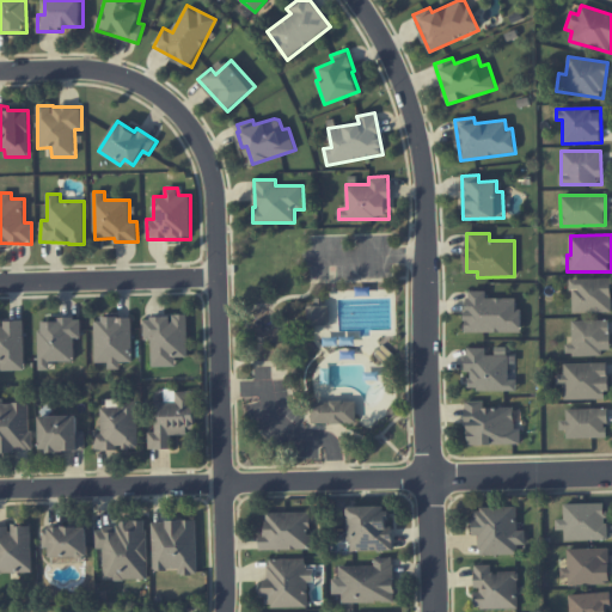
[(611,311),(611,301),(611,279),(571,279),(571,312),(611,311)]
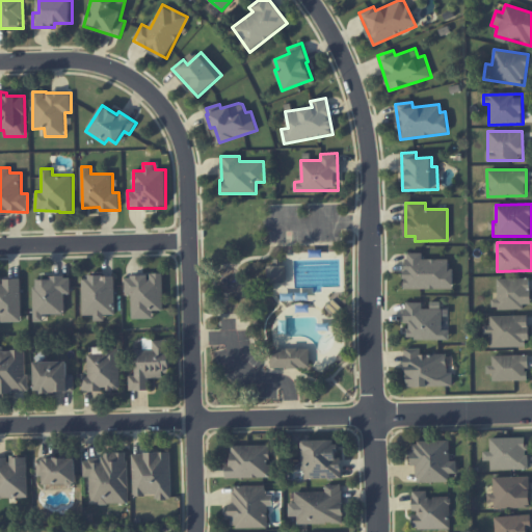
[(405,288),(453,289),(453,268),(449,267),(449,259),(422,259),(422,253),(405,253),(405,288)]
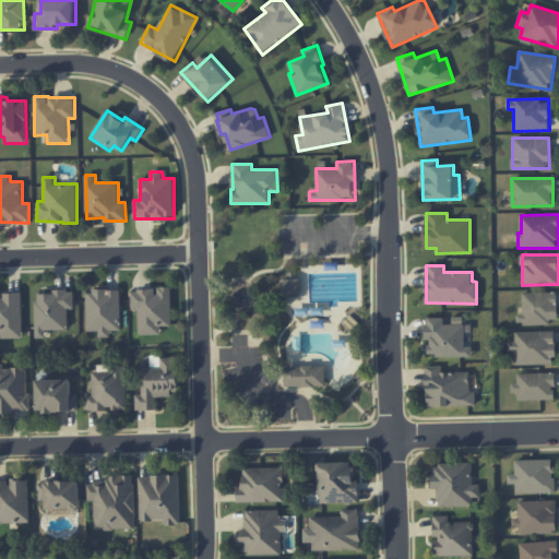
[(282,297),(300,297),(300,278),(281,280),(282,297)]
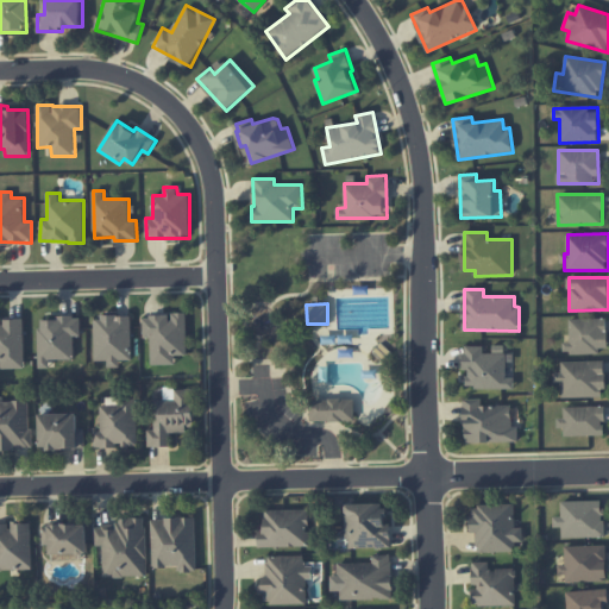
[(175,364),(175,355),(187,355),(187,312),(170,313),(170,315),(143,316),(143,338),(151,338),(151,364),(175,364)]
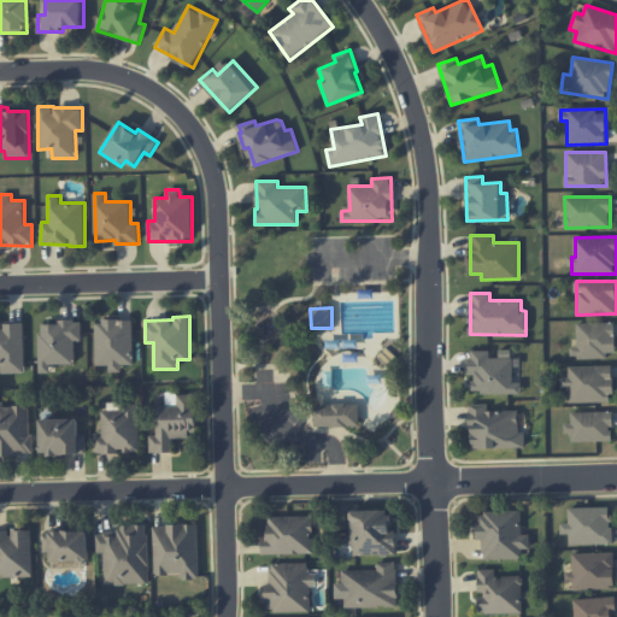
[(133,319),(95,321),(97,366),(109,366),(109,372),(122,371),(122,365),(134,365),(133,319)]
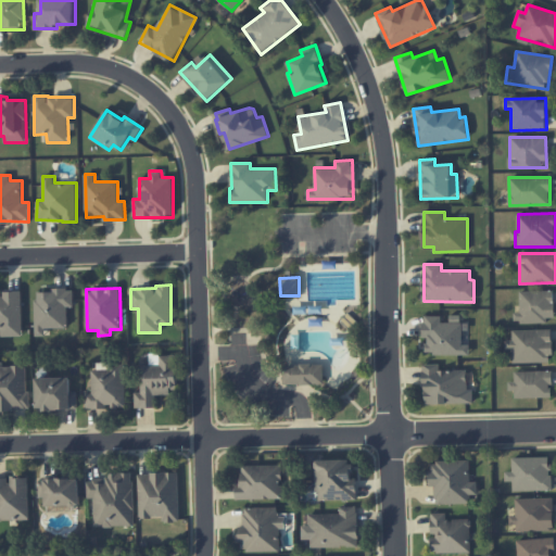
[(0,333),(0,337),(23,336),(22,290),(3,290),(3,289),(0,289),(0,333)]
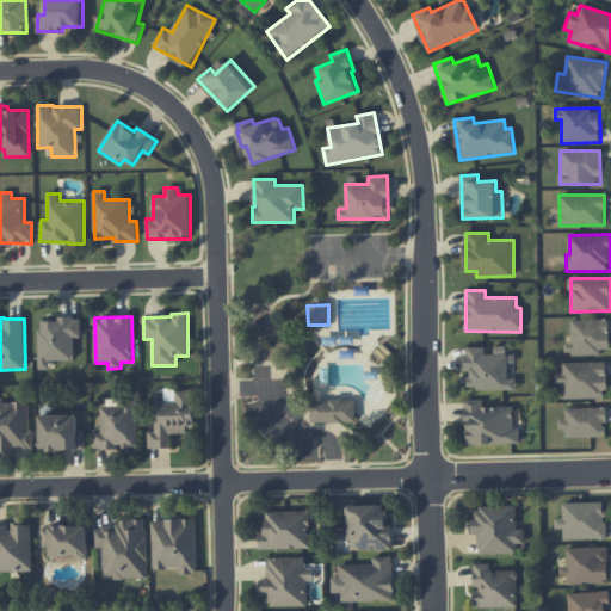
[(39,369),(50,369),(50,360),(74,359),(74,338),(81,338),(81,318),(38,319),(39,369)]
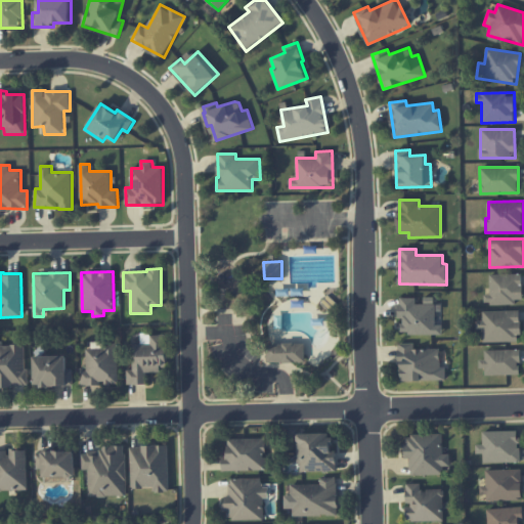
[(523,273),(490,274),(490,294),(484,294),(485,303),(523,302),(523,273)]
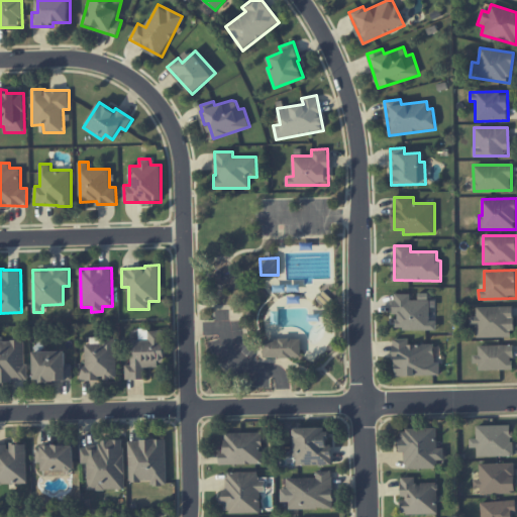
[(436,329),(437,320),(429,320),(430,300),(410,299),(410,294),(394,294),(394,313),(397,313),(397,329),(436,329)]
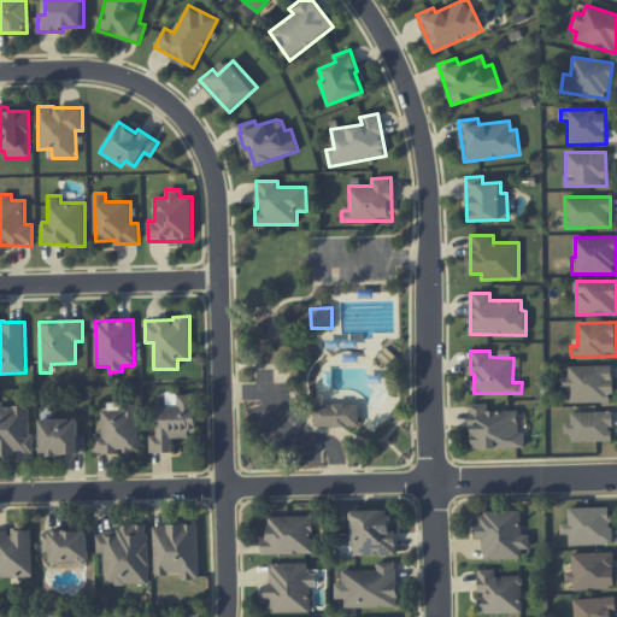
[(612,365),(569,366),(569,377),(560,377),(560,388),(569,388),(569,403),(612,401),(612,365)]
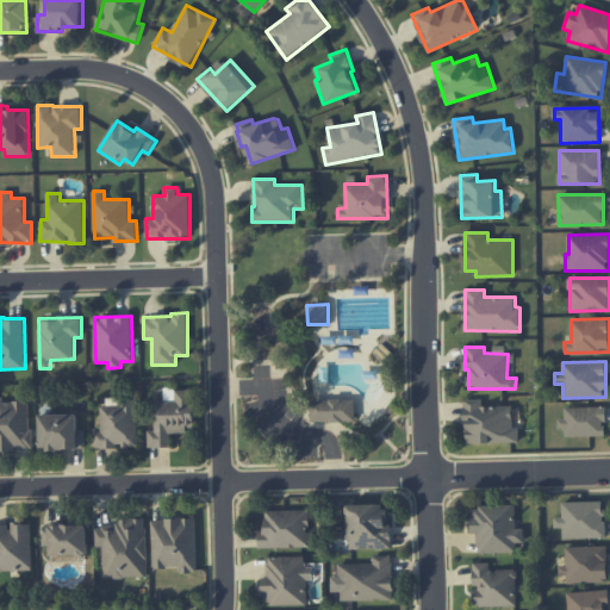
[(193,388),(165,390),(166,400),(153,400),(154,430),(148,431),(148,448),(170,447),(170,431),(194,431),(193,388)]
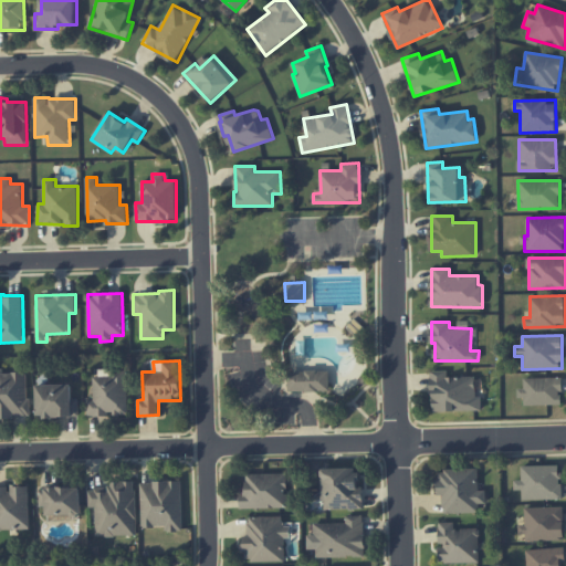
[(0,418),(29,418),(28,371),(1,373),(1,368),(0,367),(0,418)]
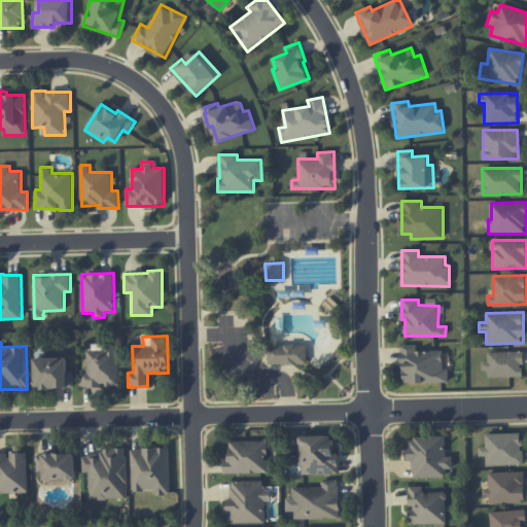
[(267,347),(282,346),(282,345),(292,344),(292,346),(304,346),(305,363),(267,365),(267,347)]
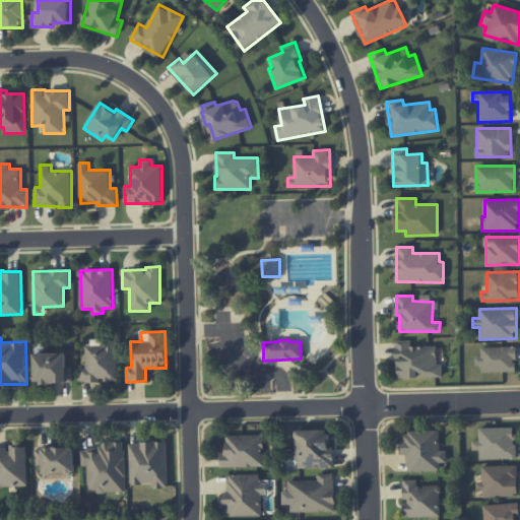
[(397,378),(443,377),(442,365),(437,365),(437,345),(410,346),(410,340),(396,341),(397,378)]
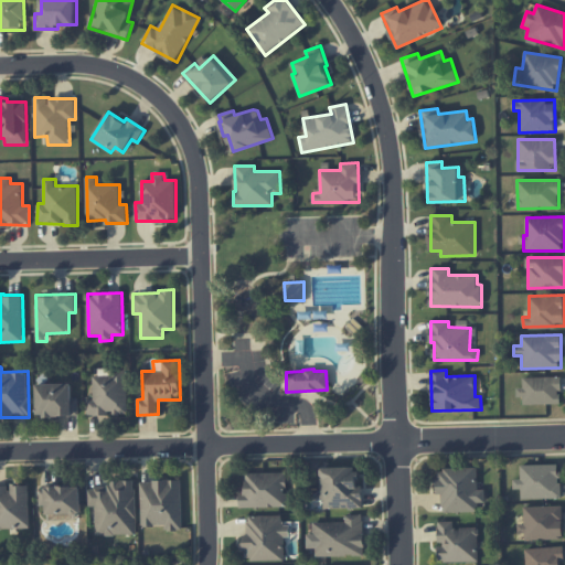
[(93,400),(87,400),(87,415),(128,414),(127,373),(92,374),(93,400)]
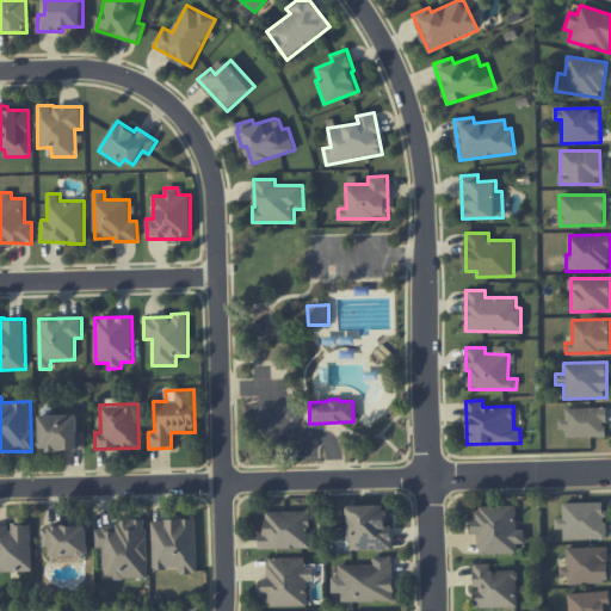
[(606,437),(606,408),(566,408),(566,419),(560,420),(560,429),(566,429),(566,437),(606,437)]
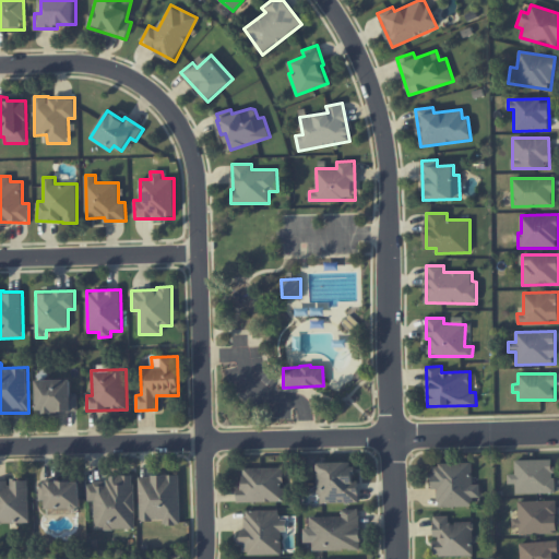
[(36,380),(37,413),(78,412),(78,393),(71,393),(71,379),(36,380)]
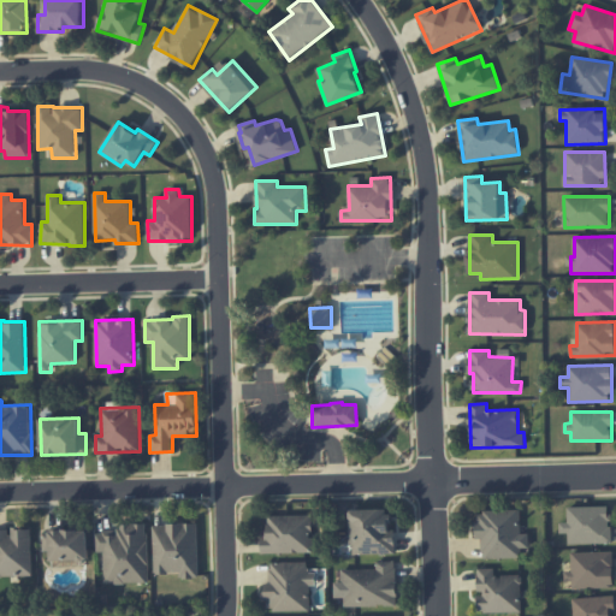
[(611,543),(610,505),(567,507),(568,522),(560,522),(560,533),(568,533),(568,544),(611,543)]
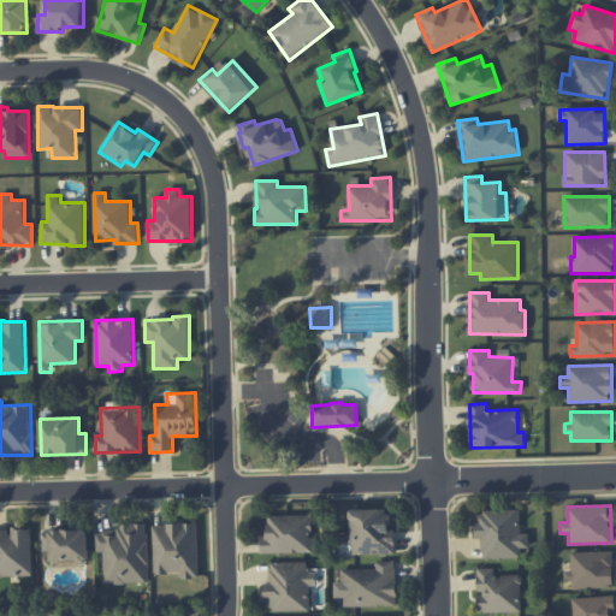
[(395,554),(395,529),(390,529),(389,509),(353,510),(354,555),(395,554)]
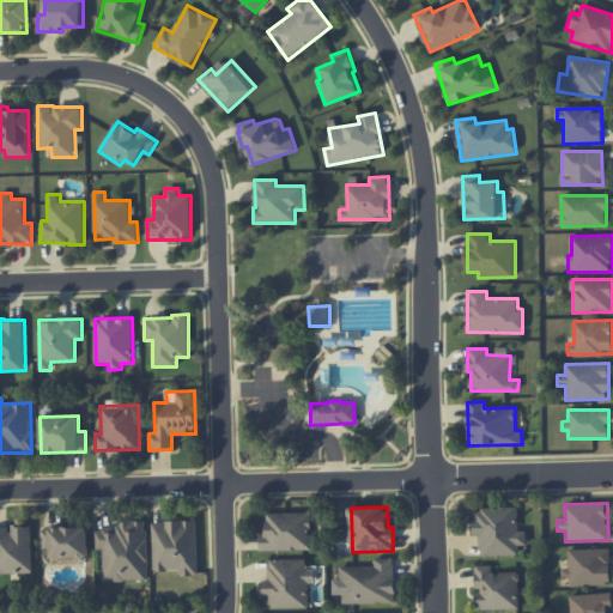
[(517,508),(473,509),(474,535),(480,535),(480,556),(519,554),(519,545),(527,545),(527,530),(519,530),(517,508)]
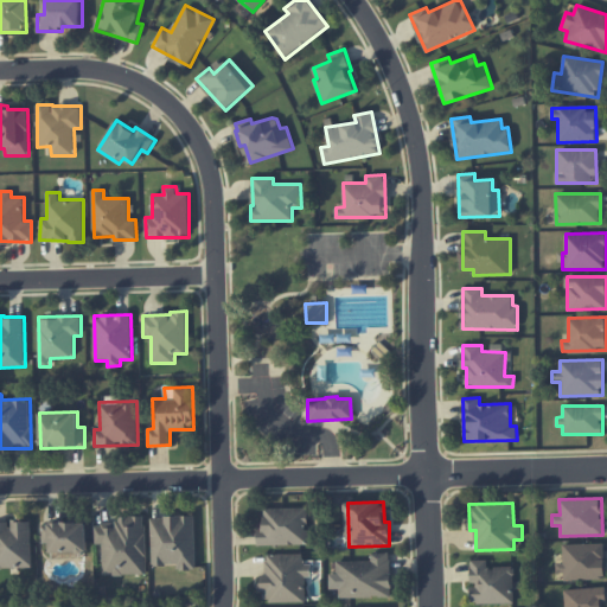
[(257,545),(308,544),(307,508),(263,508),(263,529),(257,530),(257,545)]
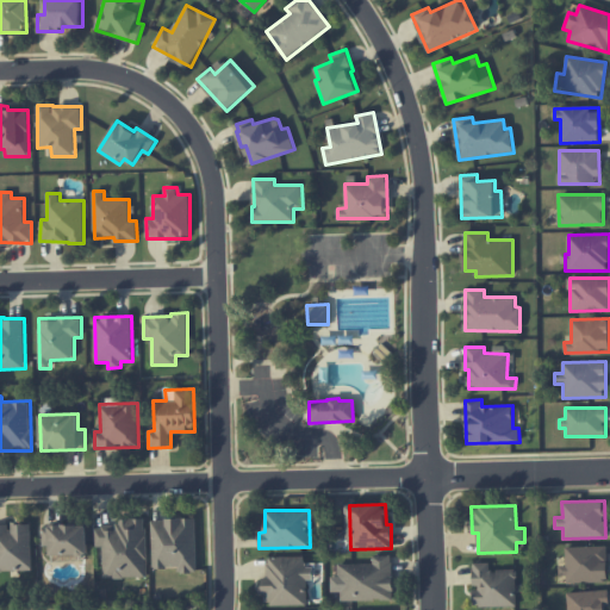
[(195,518),(151,520),(153,568),(179,567),(179,573),(197,572),(195,518)]
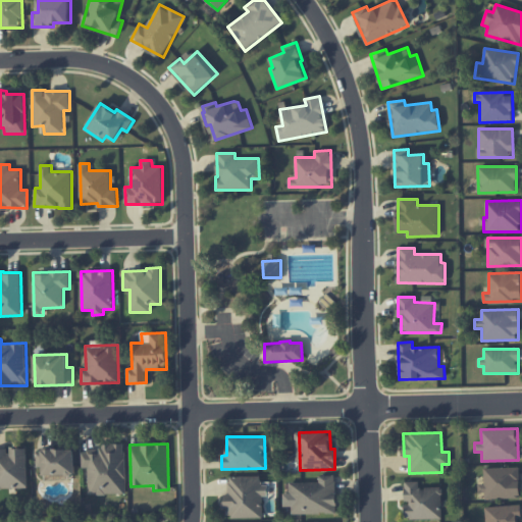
[(125,493),(125,447),(82,447),(82,467),(88,467),(88,493),(125,493)]
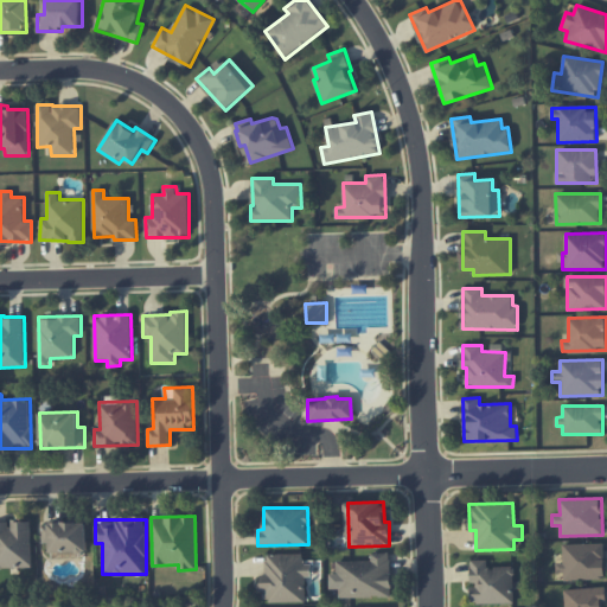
[(0,567),(32,568),(31,521),(11,521),(11,523),(0,522),(0,567)]
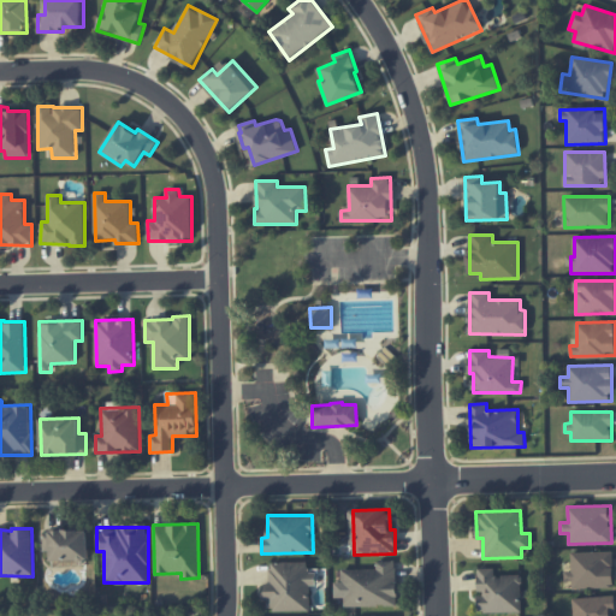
[(51,561),(88,560),(88,528),(43,529),(43,550),(51,550),(51,561)]
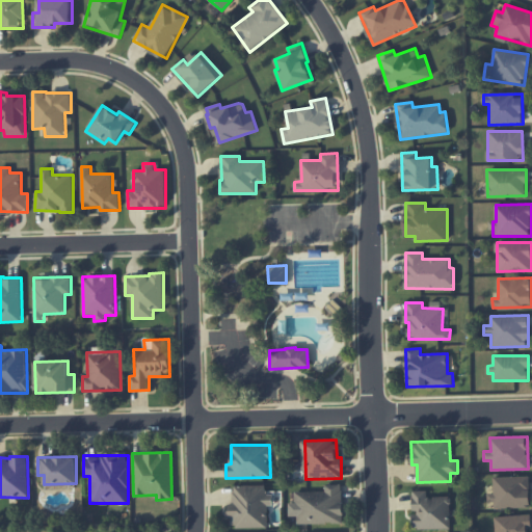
[(530,506),(529,476),(494,477),(494,493),(487,494),(488,507),(530,506)]
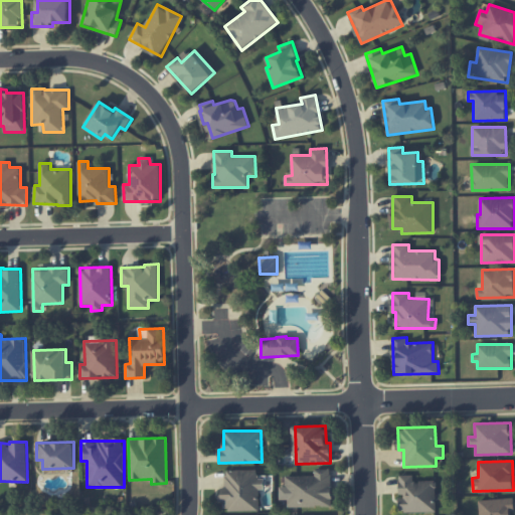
[(315,476),(285,476),(285,486),(280,486),(280,500),(288,499),(288,507),(332,506),(331,469),(315,470),(315,476)]
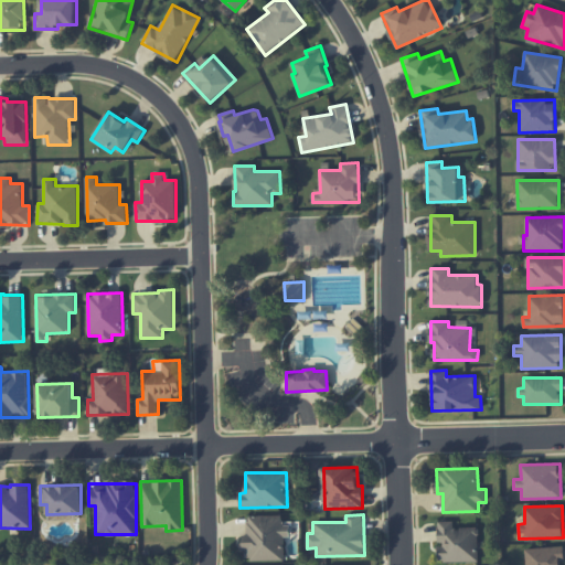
[(285,560),(284,536),(289,536),(289,524),(283,525),(283,515),(247,516),(247,535),(243,535),(244,561),(285,560)]
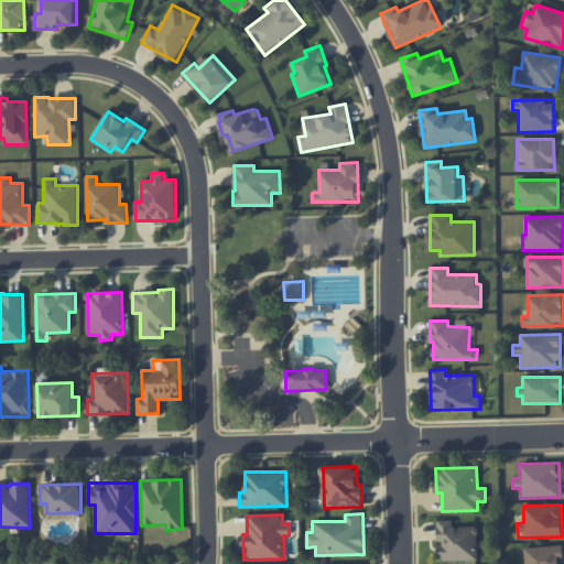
[(478,561),(477,527),(453,527),(452,520),(437,520),(437,543),(437,561),(478,561)]
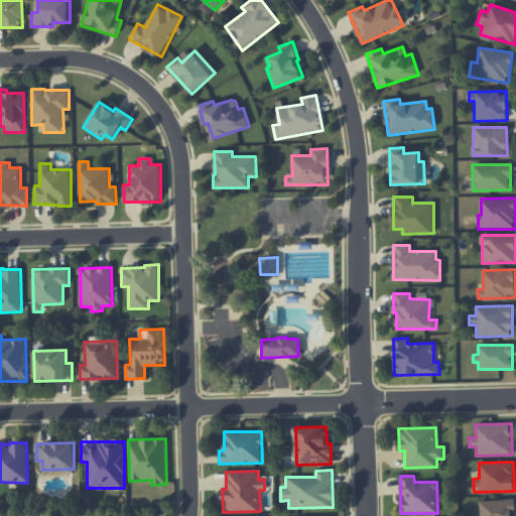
[(511,515),(512,512),(515,512),(515,499),(480,501),(480,515),(511,515)]
